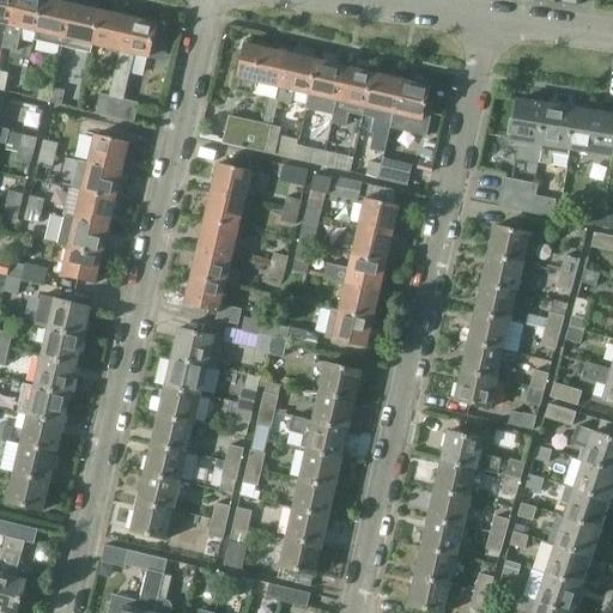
[(0,0),(0,55),(1,49),(13,0),(0,0)]
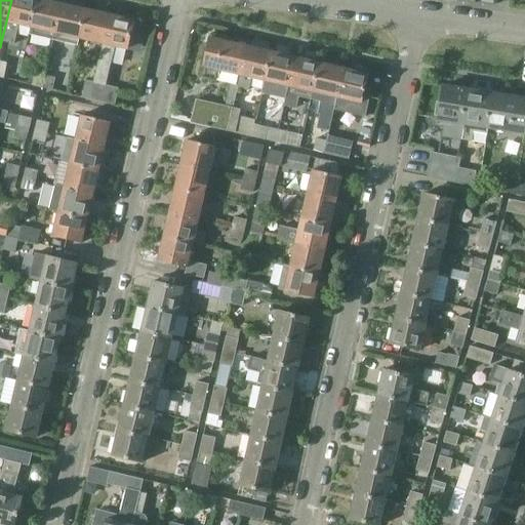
[(30,29),(36,0),(11,0),(1,42),(15,45),(19,27),(30,29)]
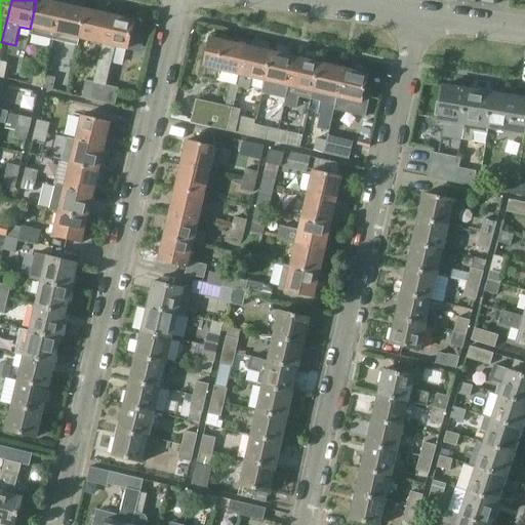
[(52,41),(62,5),(38,0),(36,0),(30,29),(29,35),(52,41)]
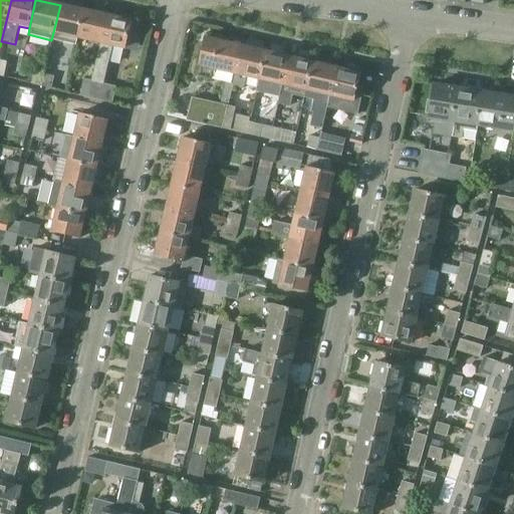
[(75,45),(77,38),(83,11),(60,5),(51,40),(75,45)]
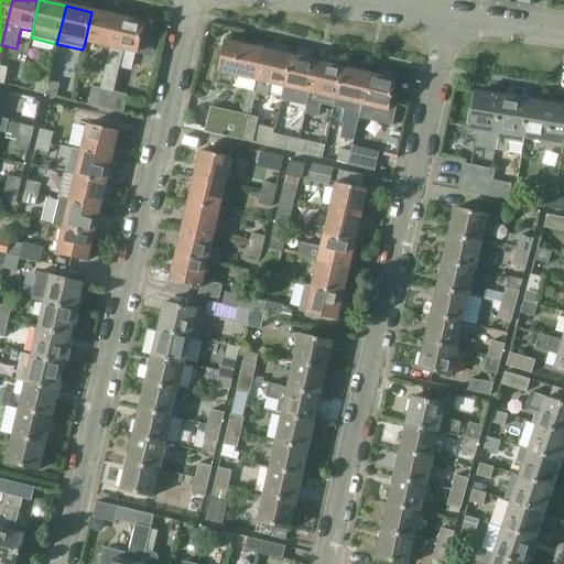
[(110,49),(118,18),(91,12),(85,42),(110,49)]
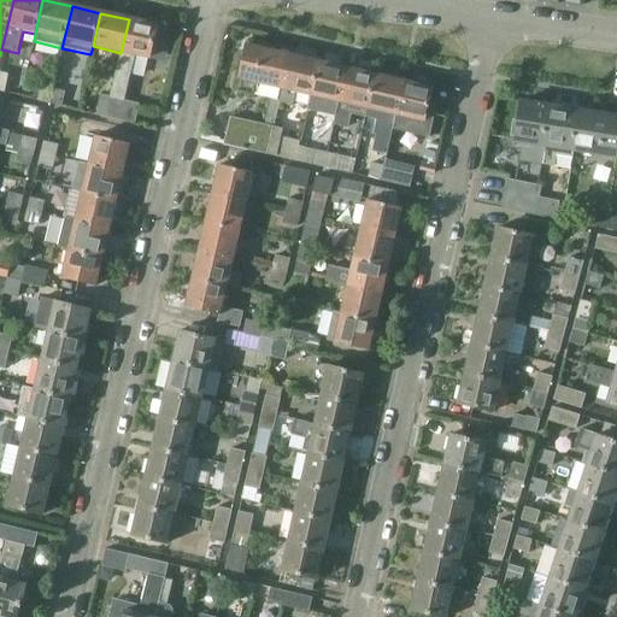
[(157,41),(160,27),(129,19),(121,53),(110,99),(106,118),(134,125),(139,106),(125,103),(136,57),(150,59),(154,41),(157,41)]
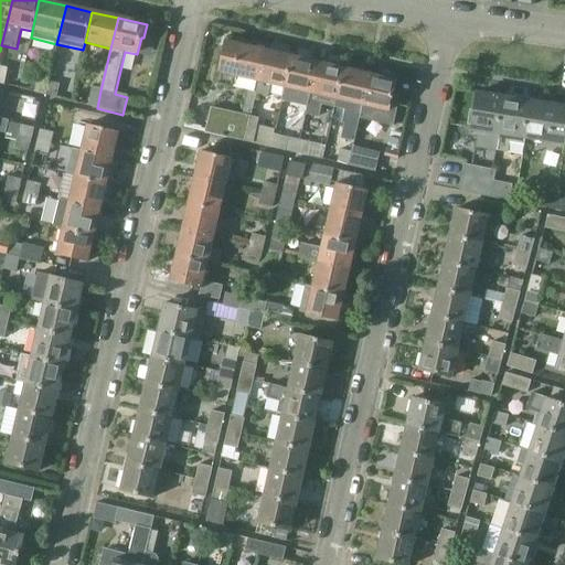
[(226,41),(216,83),(231,86),(233,76),(258,83),(266,51),(226,41)]
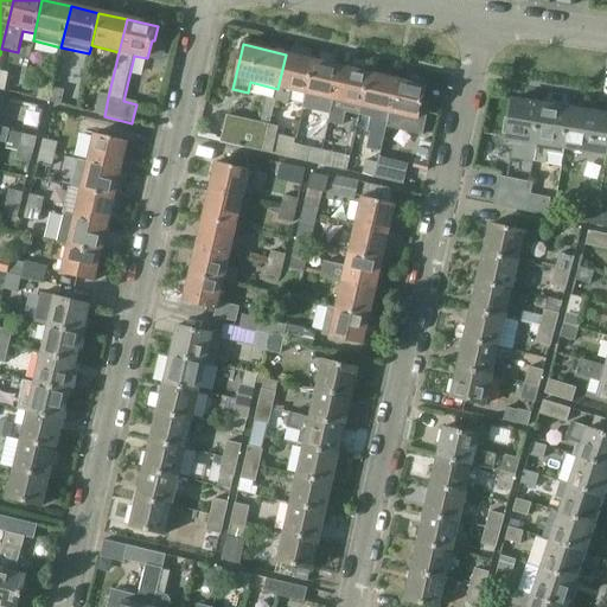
[(278,89),(275,100),(287,103),(291,91),(306,95),(314,61),(286,55),(278,89)]
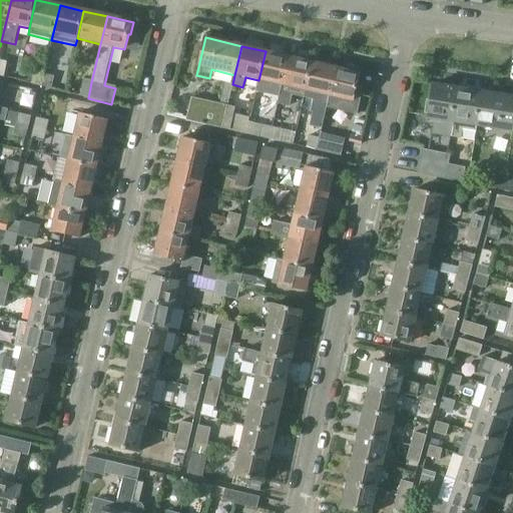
[(266,51),(259,80),(282,86),(289,56),(266,51)]
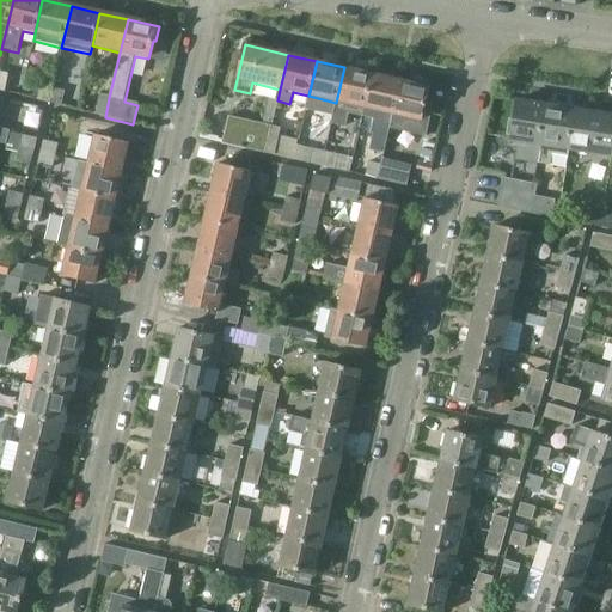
[(336,103),(331,123),(344,128),(348,115),(362,118),(372,74),(344,67),(336,103)]
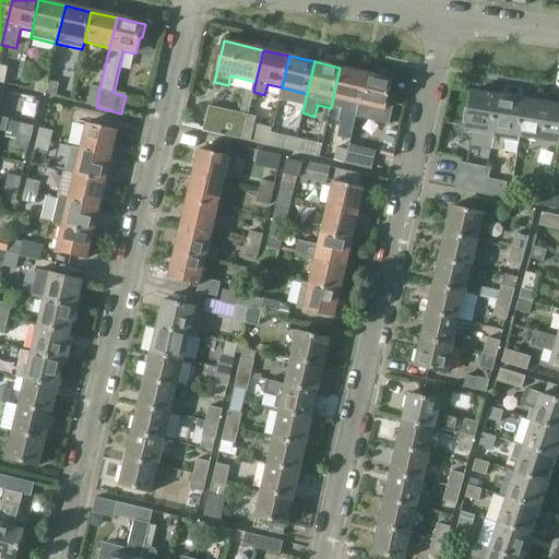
[(340,68),(331,108),(341,110),(339,122),(342,125),(339,138),(349,141),(356,117),(356,114),(366,73),(340,68)]
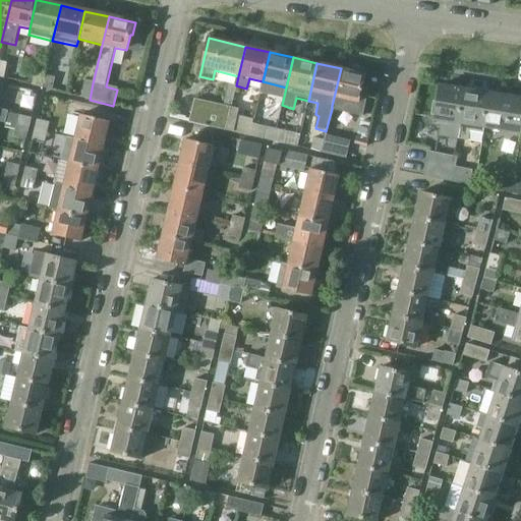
[(332,106),(332,109),(362,116),(368,90),(362,88),(365,74),(363,73),(341,68),(332,106)]
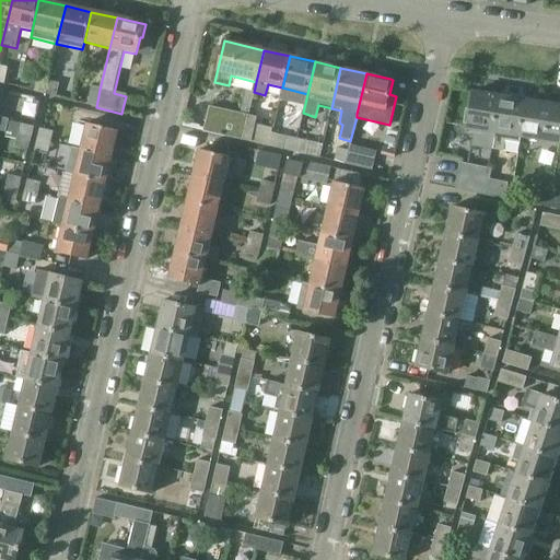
[(45,95),(48,82),(37,80),(34,93),(45,95)]
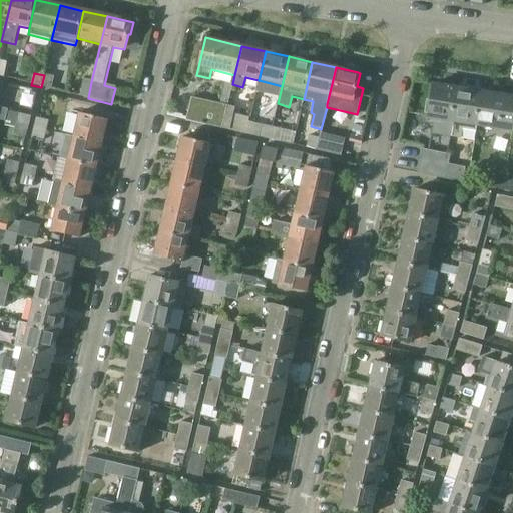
[(51,90),(54,77),(44,75),(41,87),(51,90)]
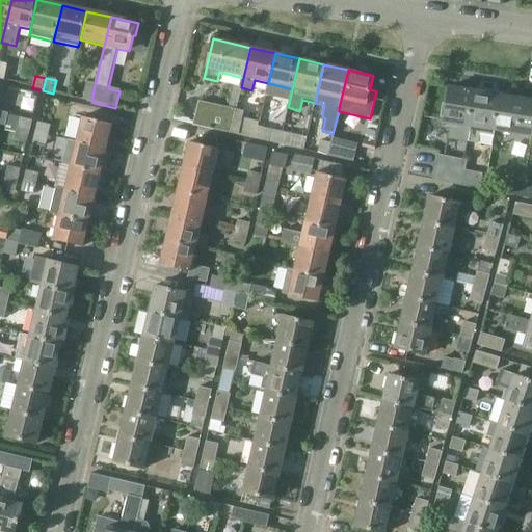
[(91,102),(95,85),(87,83),(83,101),(91,102)]
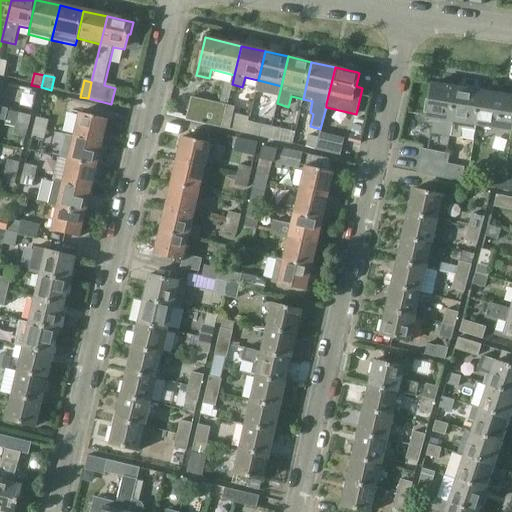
[(0,108),(0,95),(3,84),(0,82),(0,120),(5,122),(8,111),(0,108)]
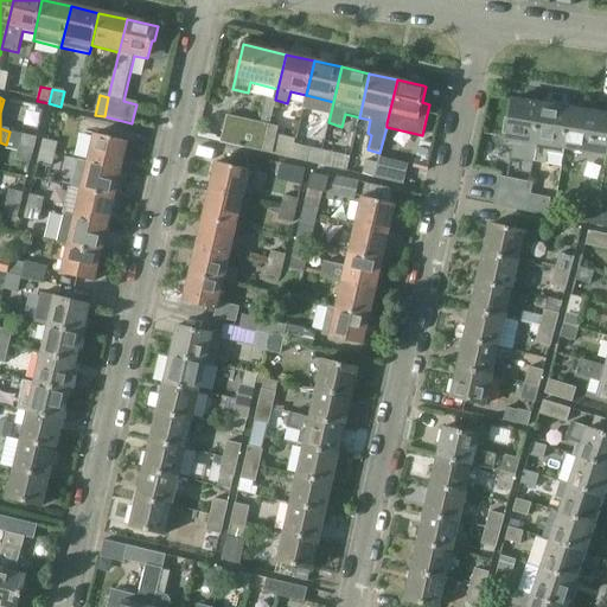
[(227,116),(221,141),(263,152),(269,126),(269,125),(275,100),(268,98),(267,98),(262,123),(227,115),(227,116)]
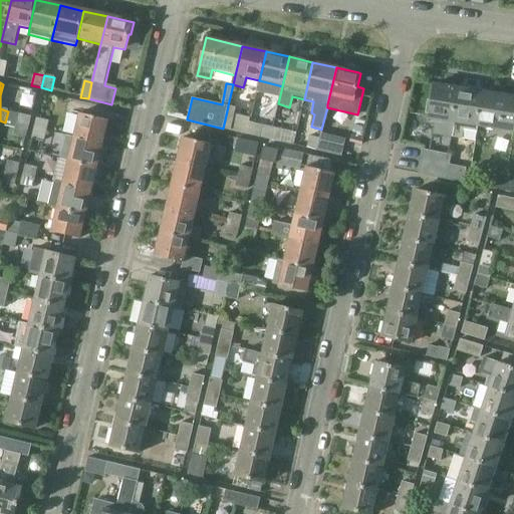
[(450,137),(458,89),(434,86),(432,101),(428,101),(426,114),(430,115),(429,118),(432,118),(435,123),(433,134),(450,137)]
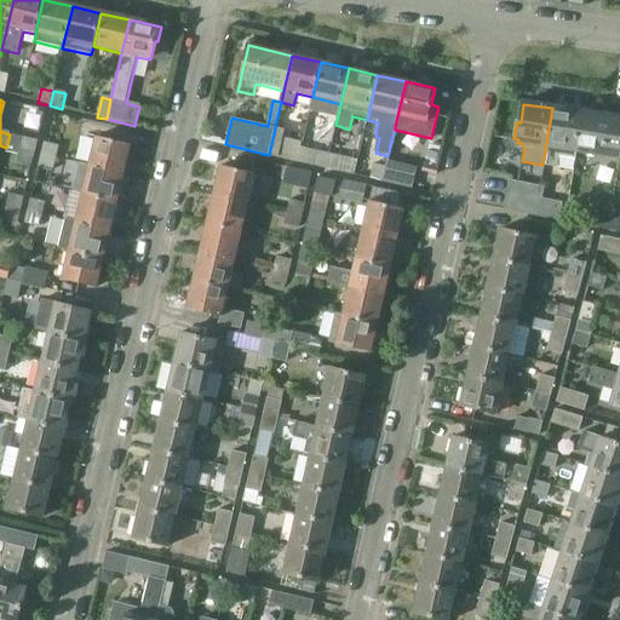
[(575,159),(577,151),(584,114),(552,108),(543,165),(557,167),(560,156),(575,159)]
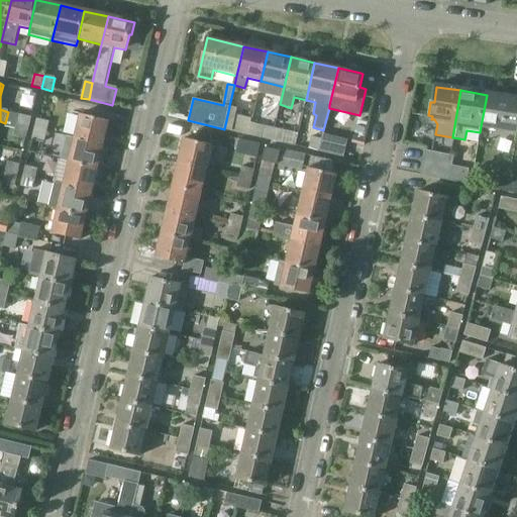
[(516,132),(516,99),(487,95),(481,126),(516,132)]
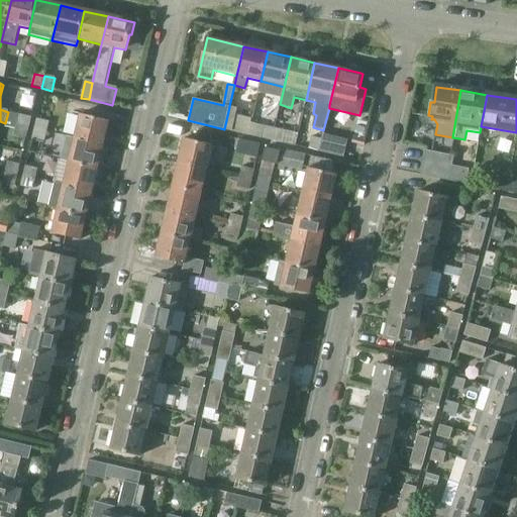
[(224,129),(224,130),(232,131),(237,109),(229,107),(224,129)]
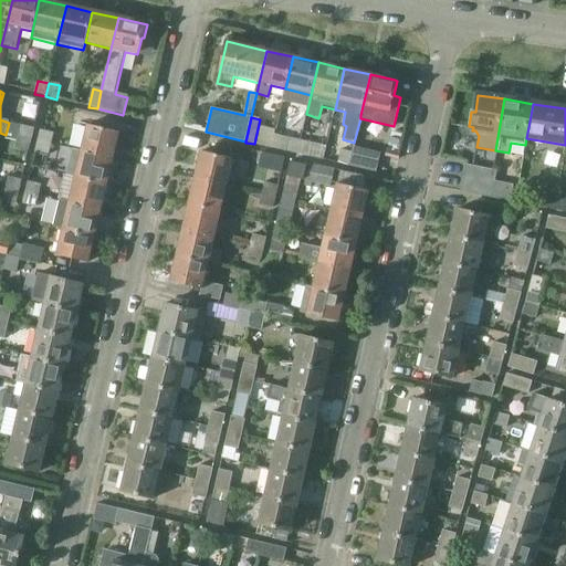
[(32,140),(35,129),(21,126),(19,137),(32,140)]
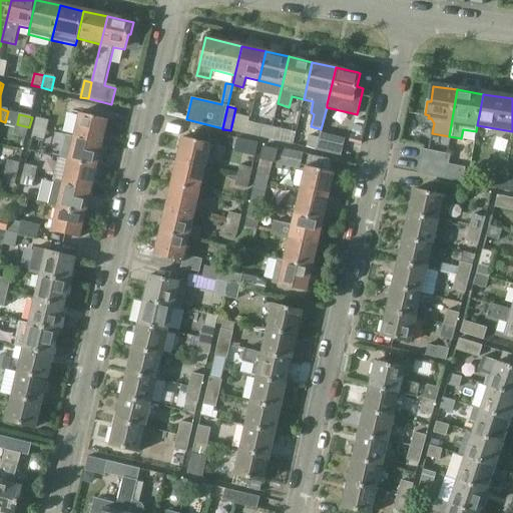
[(79,114),(74,136),(102,143),(107,121),(79,114)]
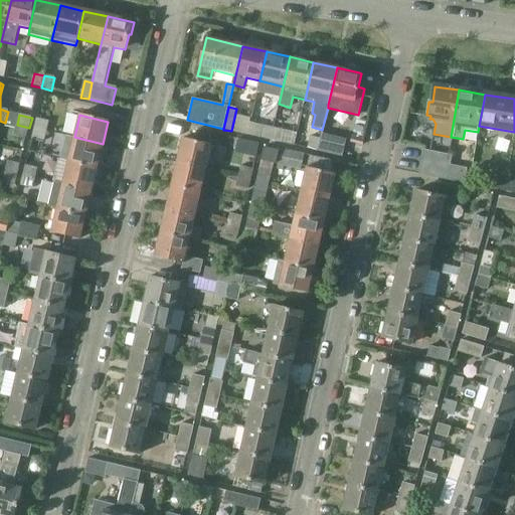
[(46,132),(49,122),(36,119),(34,129),(46,132)]
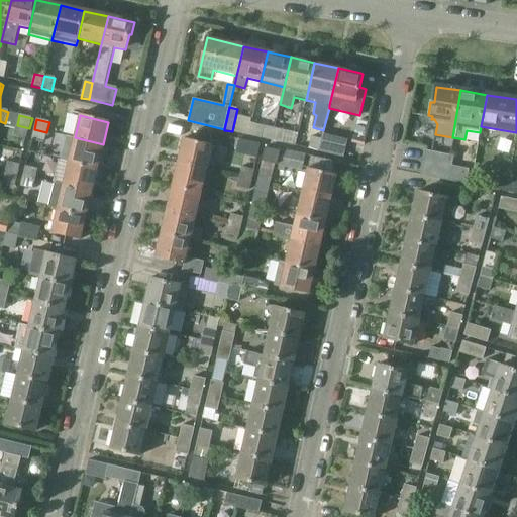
[(27,138),(29,128),(17,125),(14,135),(27,138)]
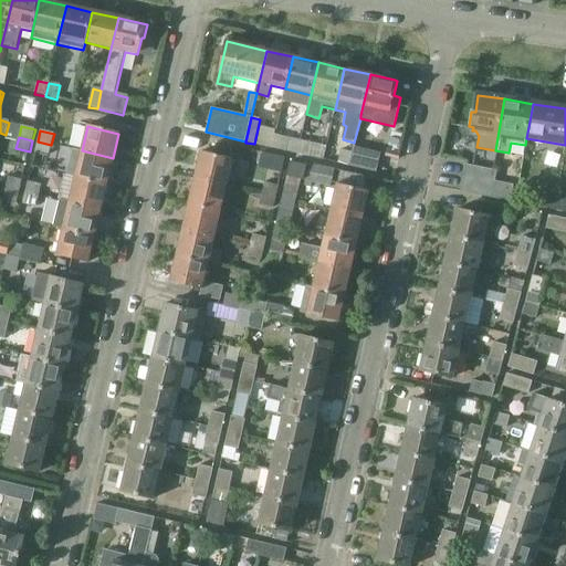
[(296,156),(300,142),(289,139),(285,153),(296,156)]
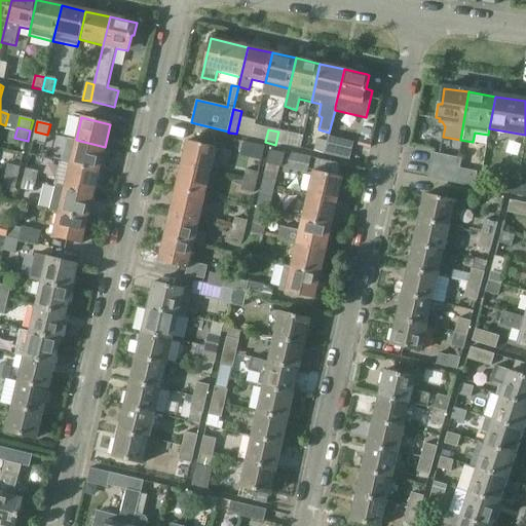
[(45,145),(47,135),(35,132),(32,143),(45,145)]
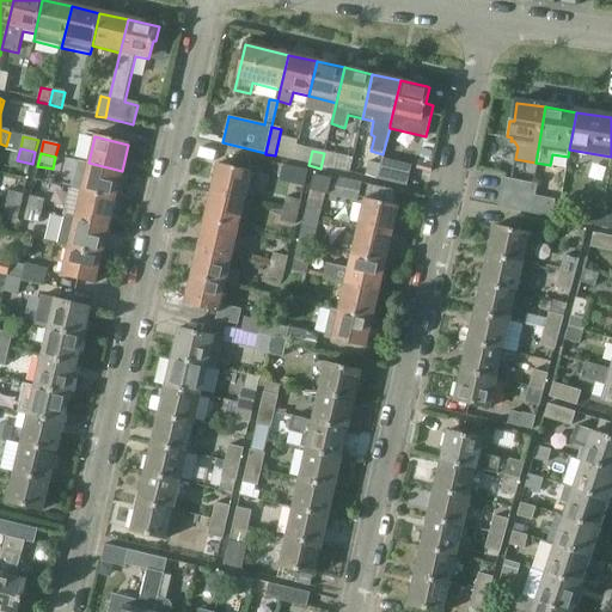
[(349,175),(353,160),(324,153),(320,169),(349,175)]
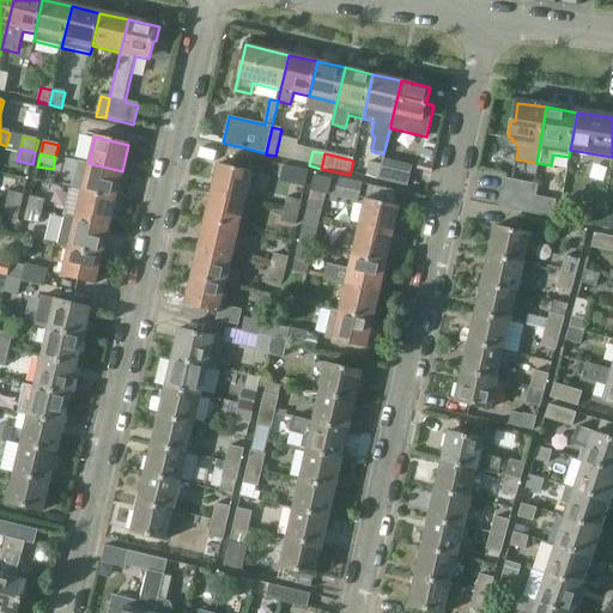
[(79,161),(73,189),(82,192),(116,199),(122,171),(89,163),(79,161)]
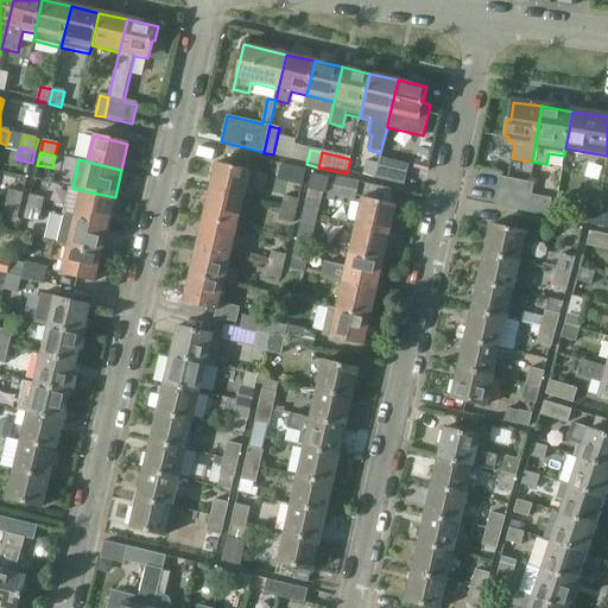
[(403,187),(407,165),(379,159),(378,165),(374,179),(403,187)]
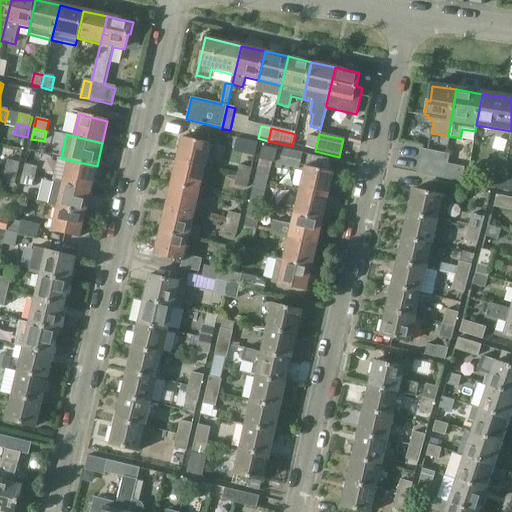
[(206,166),(211,144),(182,137),(177,159),(206,166)]
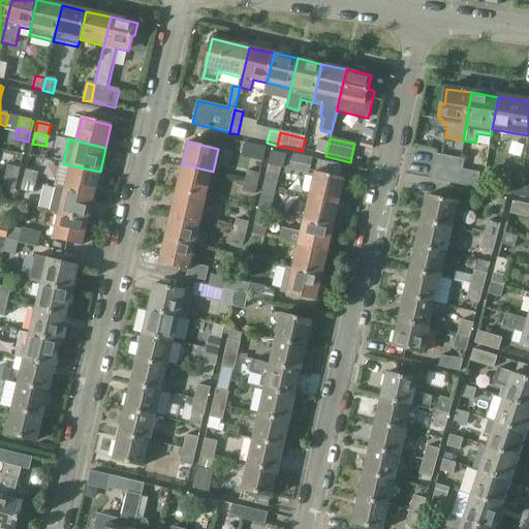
[(325,156),(329,144),(318,142),(315,154),(325,156)]
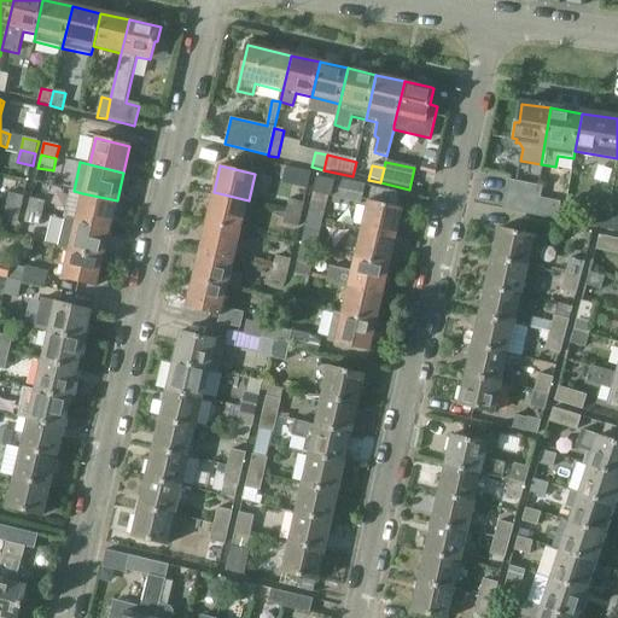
[(336,181),(319,178),(315,192),(332,197),(332,199),(360,205),(365,185),(337,179),(336,181)]
